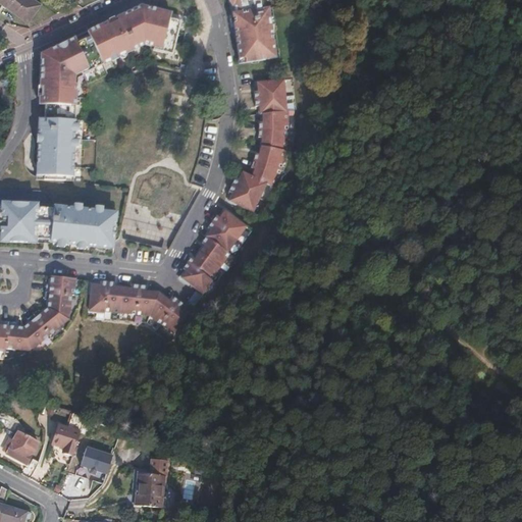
[(0,0),(0,1),(32,24),(46,6),(36,0),(0,0)]
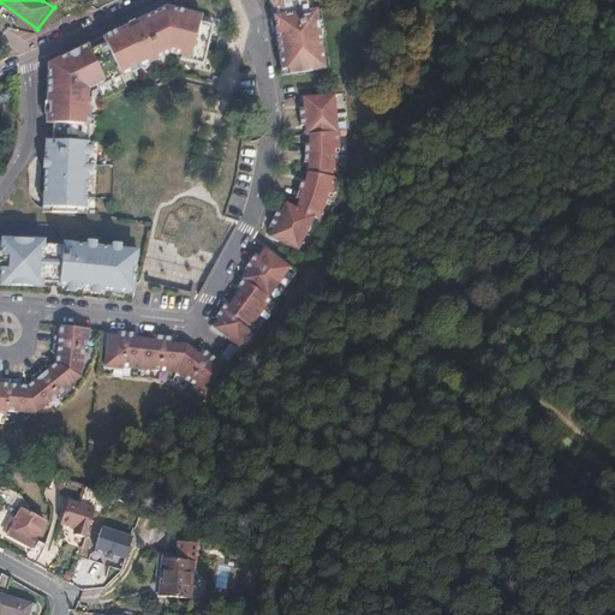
[(267,0),(270,9),(273,7),(274,17),(270,17),(278,71),(285,70),(285,75),(315,71),(314,66),(321,65),(312,11),(306,12),(305,0),(267,0)]
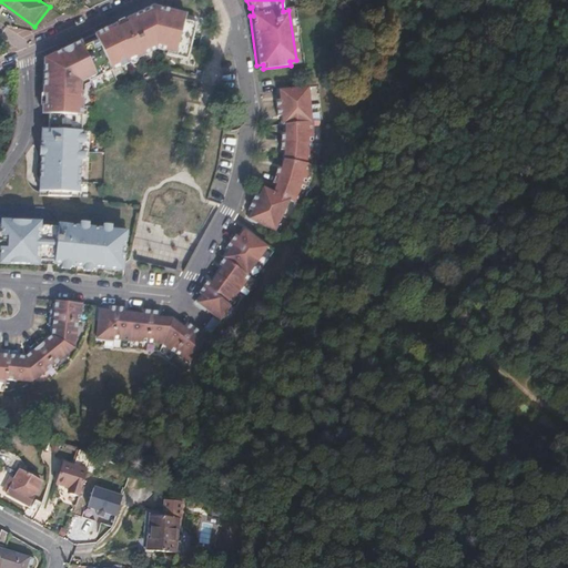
[(151,6),(93,33),(111,70),(121,64),(119,60),(123,58),(125,62),(154,49),(164,54),(185,60),(194,23),(182,20),(183,14),(151,6)]
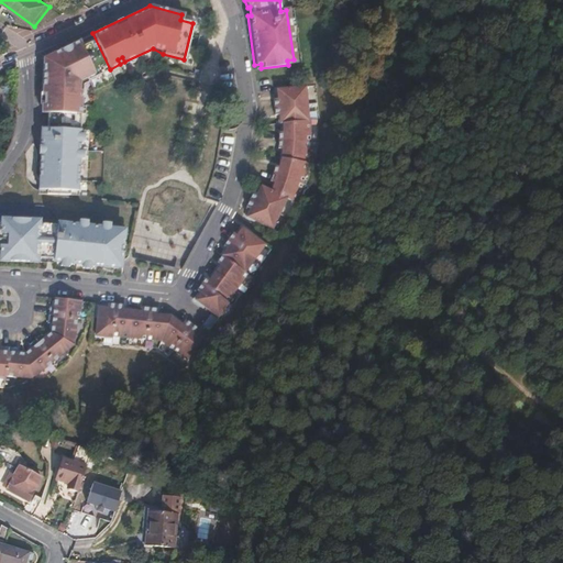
[(110,69),(92,33),(43,58),(41,113),(47,112),(46,129),(40,129),(37,190),(45,190),(45,195),(69,196),(69,191),(77,191),(80,91),(79,91),(78,81),(86,77),(88,80),(110,69)]
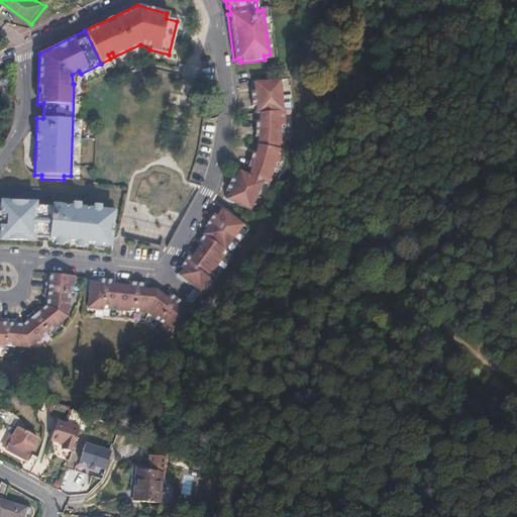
[(251,83),(251,92),(248,92),(249,107),(253,106),(253,115),(256,115),(256,122),(252,122),(252,137),(256,137),(255,146),(254,153),(250,153),(247,168),(251,169),(248,176),(238,172),(235,179),(231,178),(225,191),(229,193),(225,200),(248,211),(251,205),(252,205),(261,189),(259,189),(262,183),(271,187),(278,170),(282,150),(283,134),(282,111),(279,111),(279,105),(281,105),(279,87),(277,87),(277,81),(251,83)]
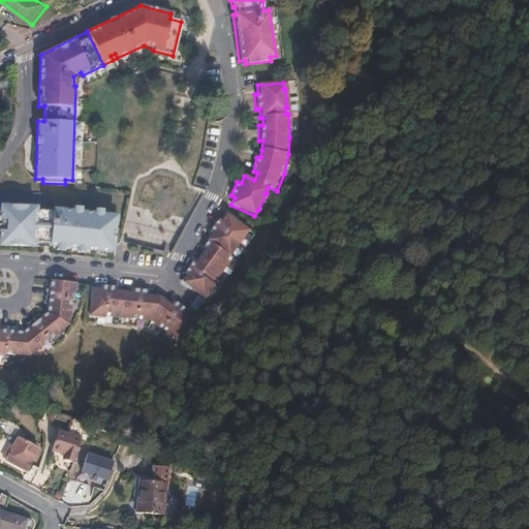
[(114,248),(116,222),(112,222),(113,216),(53,210),(53,213),(36,213),(36,207),(0,205),(0,246),(35,247),(35,243),(50,244),(49,247),(109,253),(110,247),(114,248)]
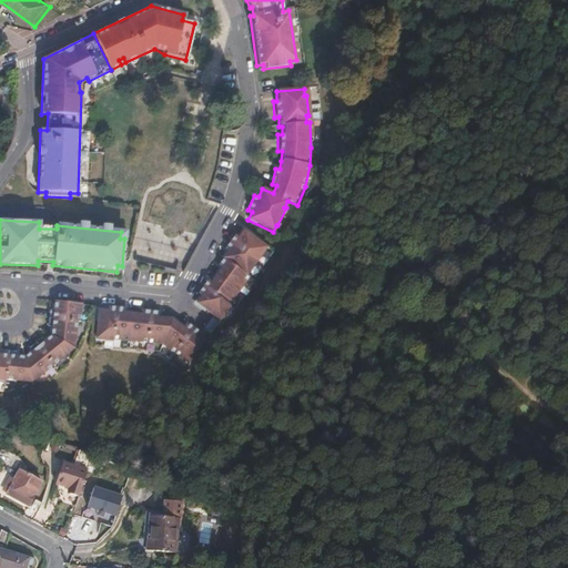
[(243,231),(237,239),(234,235),(225,250),(229,252),(219,266),(222,269),(211,283),(208,281),(199,294),(202,296),(196,304),(219,321),(223,314),(224,315),(231,306),(229,306),(250,277),(245,275),(250,270),(252,271),(263,253),(262,252),(266,247),(243,231)]
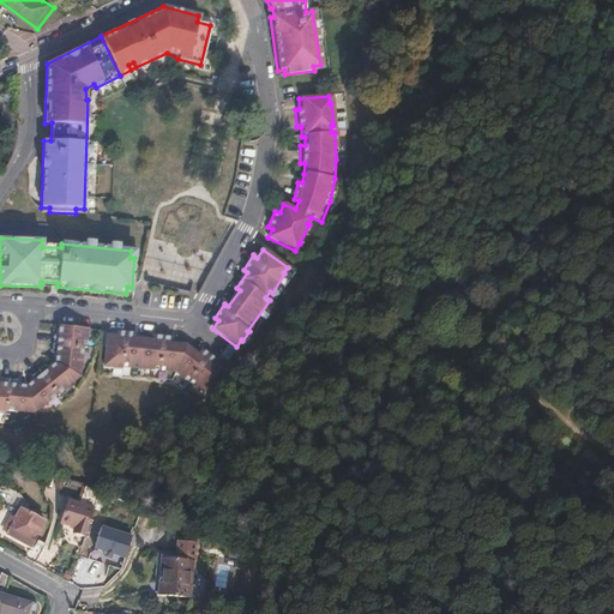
[(58,326),(56,337),(52,336),(50,354),(55,354),(53,363),(47,369),(43,366),(30,378),(34,380),(28,386),(18,385),(18,380),(0,378),(0,414),(5,415),(6,410),(19,413),(47,405),(67,389),(80,361),(82,349),(85,349),(88,329),(58,326)]
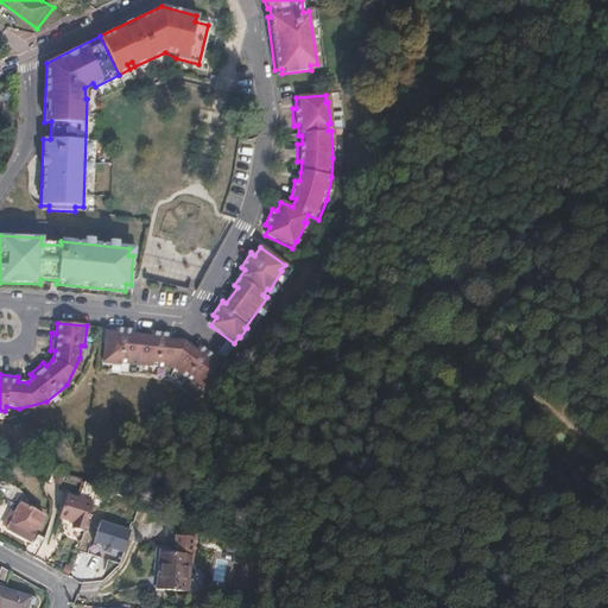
[(151,337),(132,336),(132,330),(115,329),(114,334),(105,333),(101,362),(109,363),(109,365),(120,366),(120,365),(173,369),(203,391),(220,366),(211,360),(214,356),(200,347),(196,352),(183,342),(169,341),(169,335),(152,333),(151,337)]
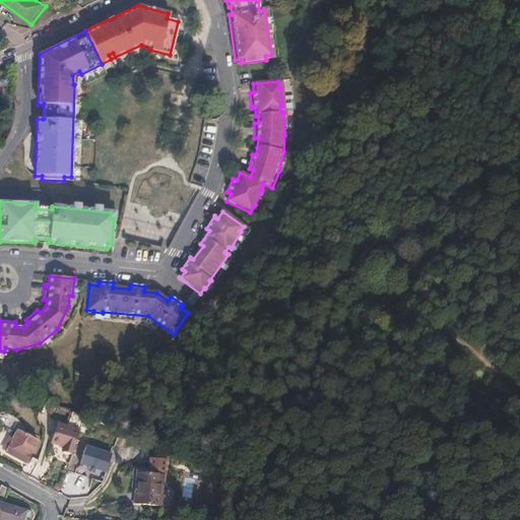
[(193,305),(200,296),(194,293),(188,302),(193,305)]
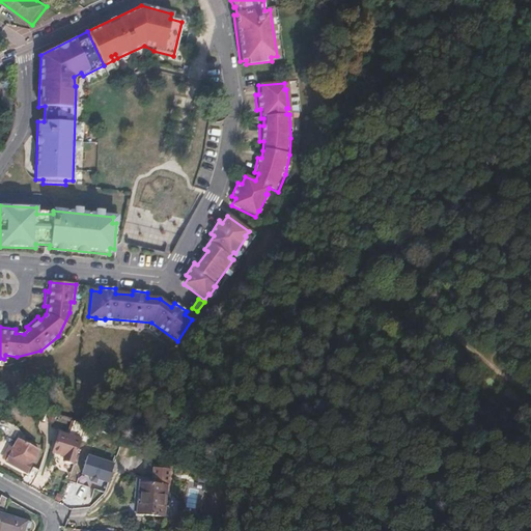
[(63,460),(74,464),(81,440),(58,432),(52,451),(64,456),(63,460)]
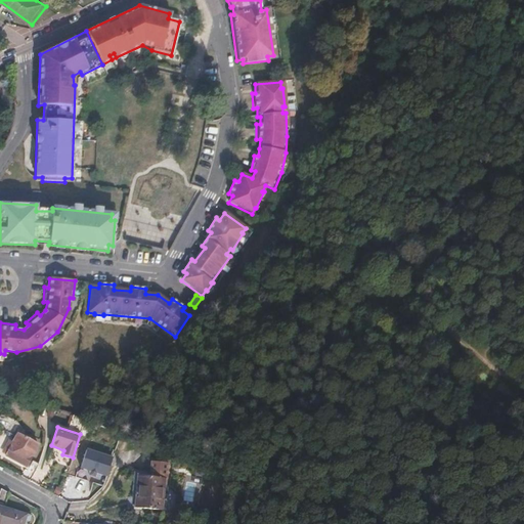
[(0,450),(0,452),(27,467),(38,445),(17,434),(13,442),(7,439),(0,450)]
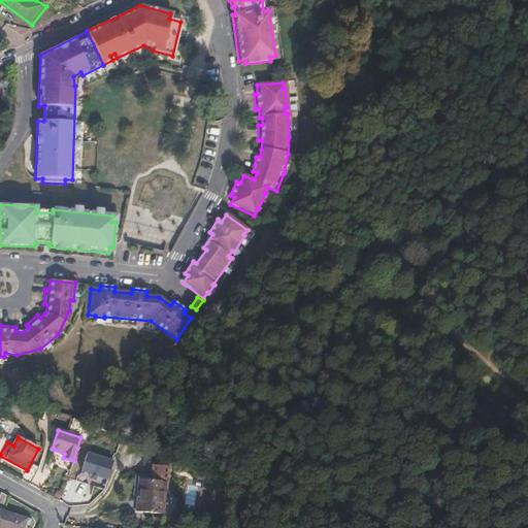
[(114,459),(87,451),(80,471),(108,480),(114,459)]
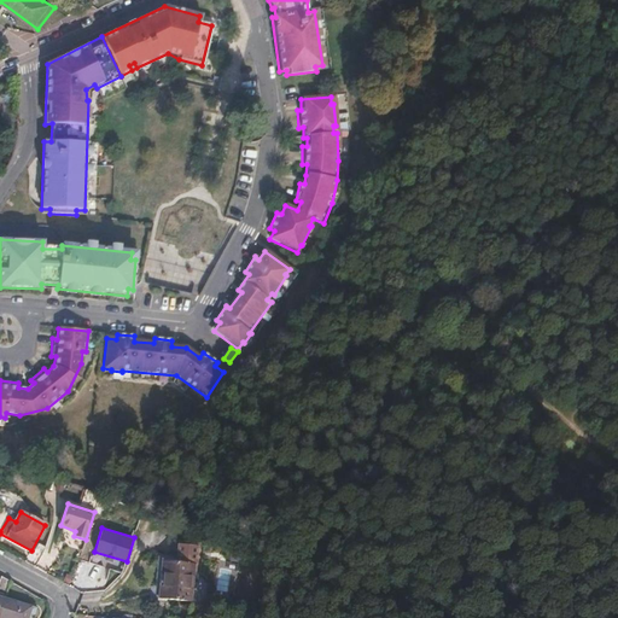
[(198,546),(178,544),(178,558),(158,557),(156,587),(165,587),(164,600),(191,601),(194,564),(197,564),(198,546)]
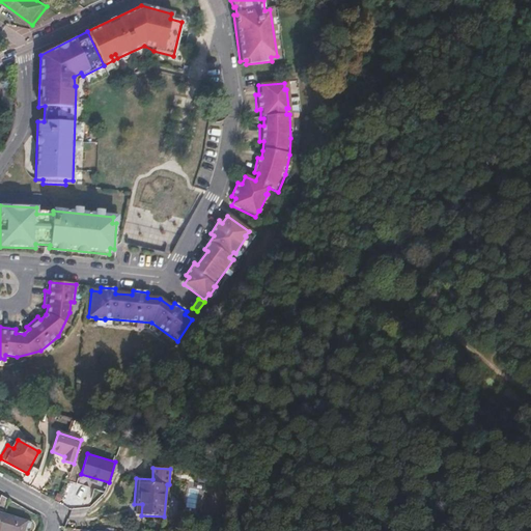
[(0,509),(5,511),(8,500),(1,496),(0,497),(0,509)]
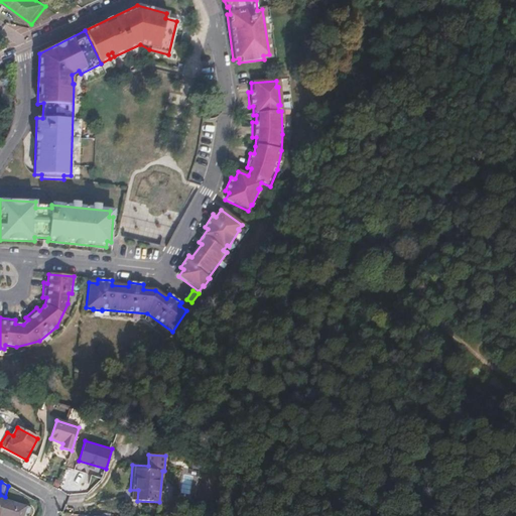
[(23,515),(26,507),(4,500),(0,513),(0,515),(23,515)]
